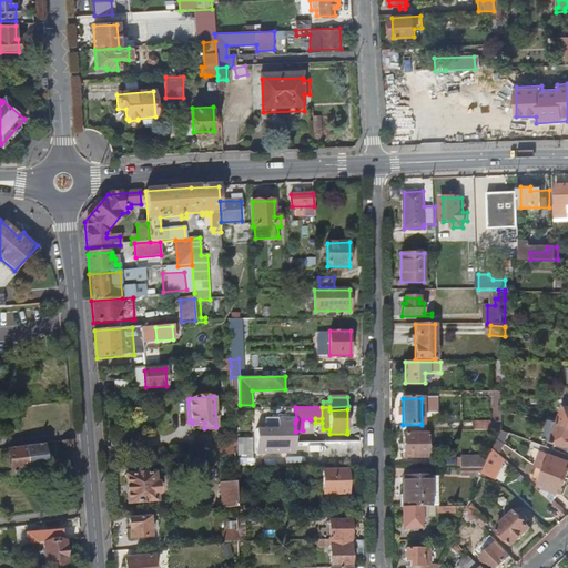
[(295,423),(295,418),(279,418),(280,429),(256,430),(257,454),(296,454),(295,442),(295,432),(295,423)]
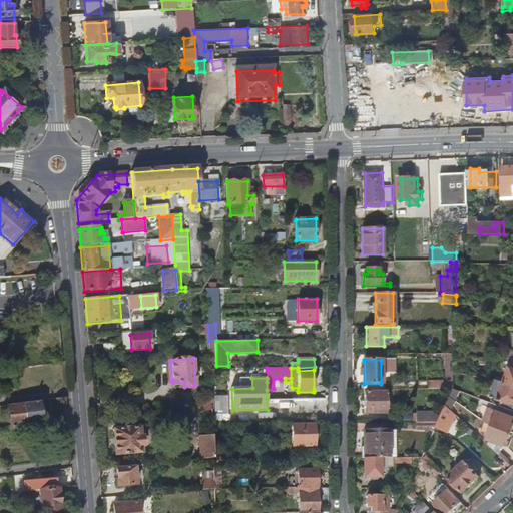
[(502,400),(500,406),(512,410),(512,383),(505,381),(497,378),(494,387),(496,388),(493,396),(502,400)]
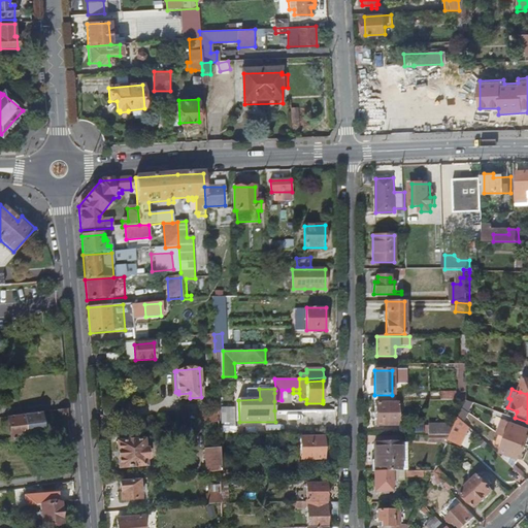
[(441,393),(441,401),(467,402),(468,402),(468,393),(441,393)]
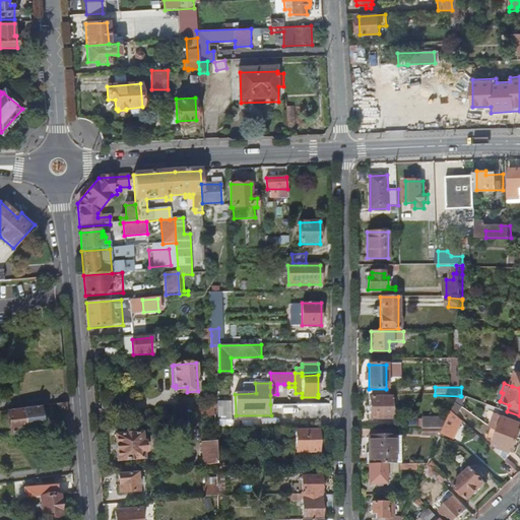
[(390,398),(369,398),(369,418),(390,419),(390,398)]
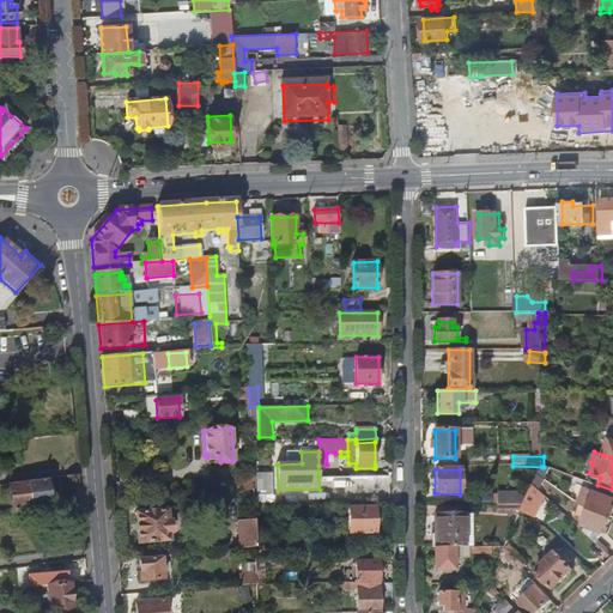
[(273,472),(256,472),(258,502),(274,501),(273,472)]
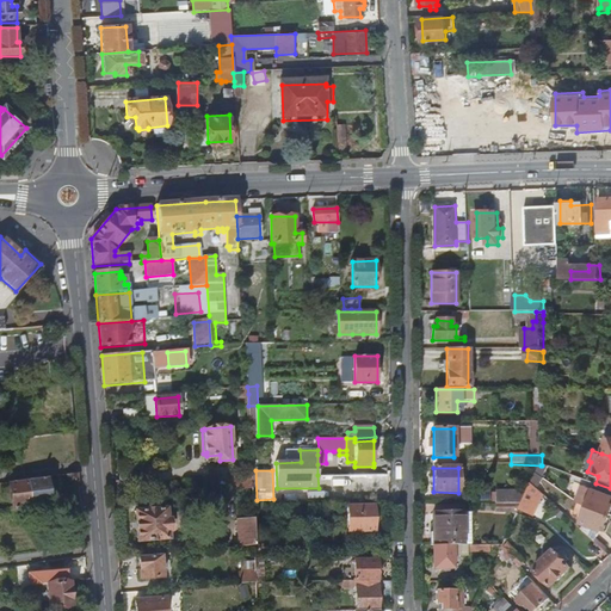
[(252,488),(252,475),(233,476),(234,489),(252,488)]
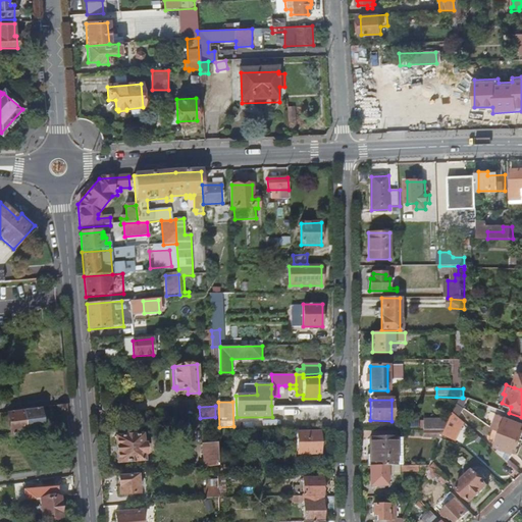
[(24,411),(28,433),(43,431),(41,409),(24,411)]
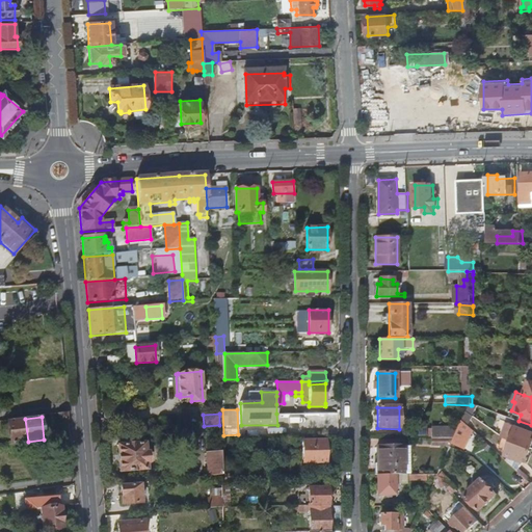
[(25,419),(8,421),(11,444),(28,442),(25,419)]
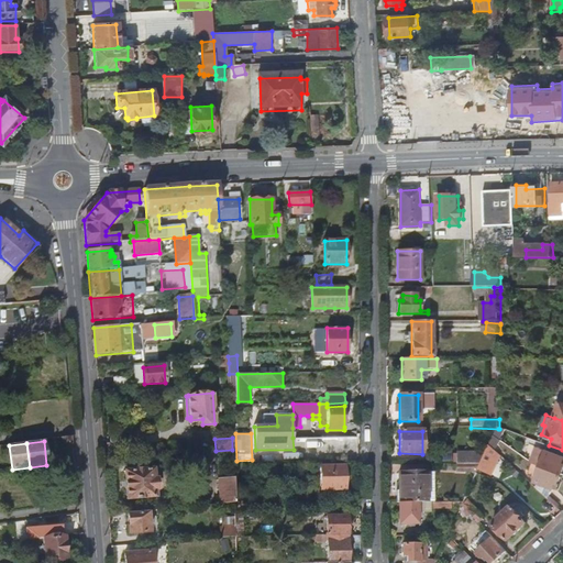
[(485,475),(496,453),(489,448),(482,465),(478,472),(485,475)]
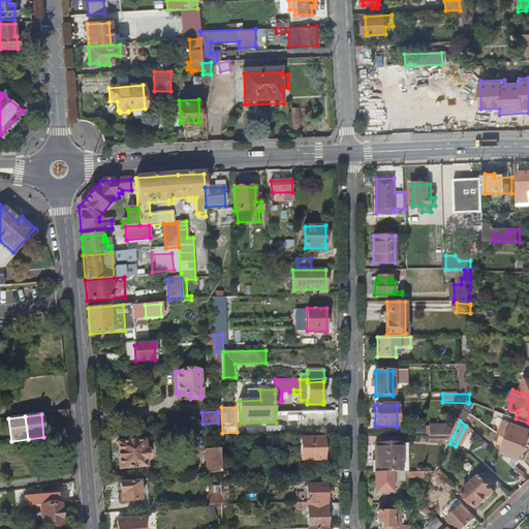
[(508,438),(526,444),(528,436),(528,435),(527,435),(528,429),(514,424),(504,421),(499,435),(508,438)]
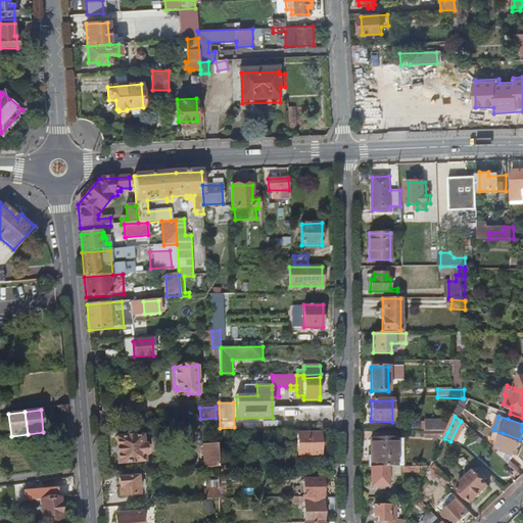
[(443,429),(444,418),(425,418),(424,429),(443,429)]
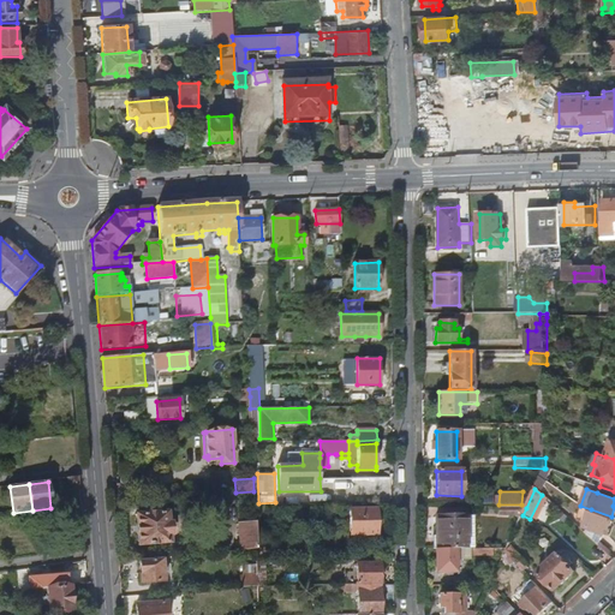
[(377,508),(352,508),(352,535),(377,535),(377,508)]
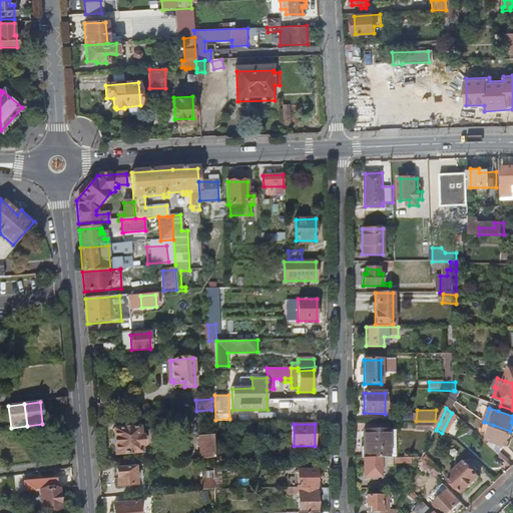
[(507,441),(510,431),(493,425),(488,440),(502,446),(504,440),(507,441)]
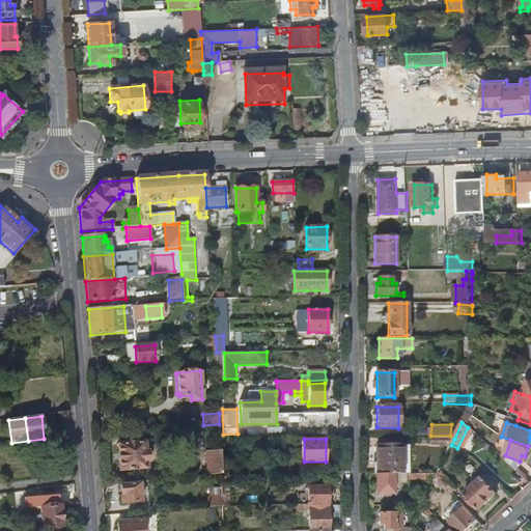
[(144,443),(119,445),(121,471),(149,468),(148,452),(145,452),(144,443)]
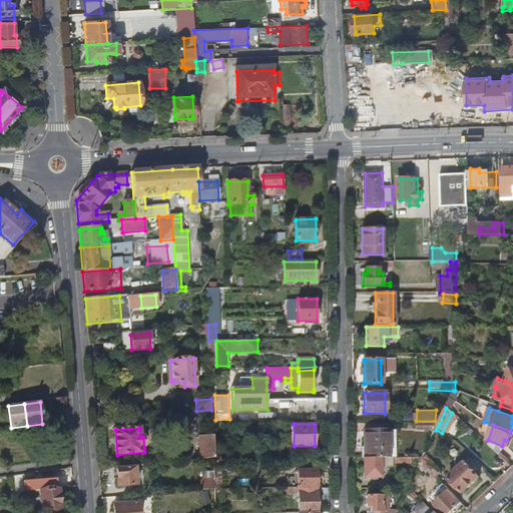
[(380,458),(389,458),(389,432),(364,431),(364,458),(380,458)]
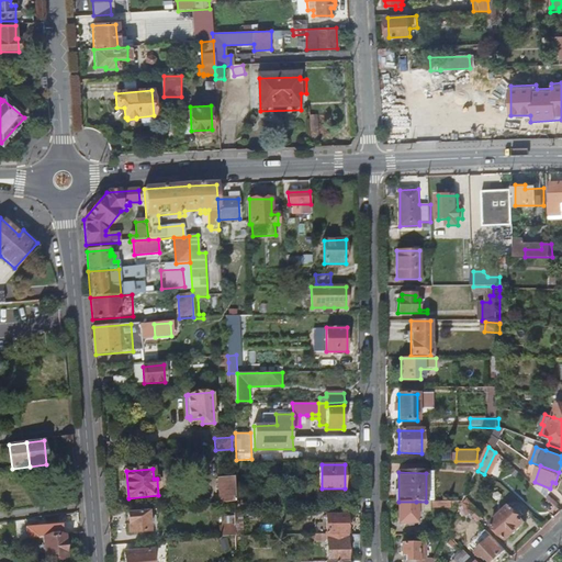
[(218,479),(220,503),(234,502),(234,491),(233,478),(218,479)]
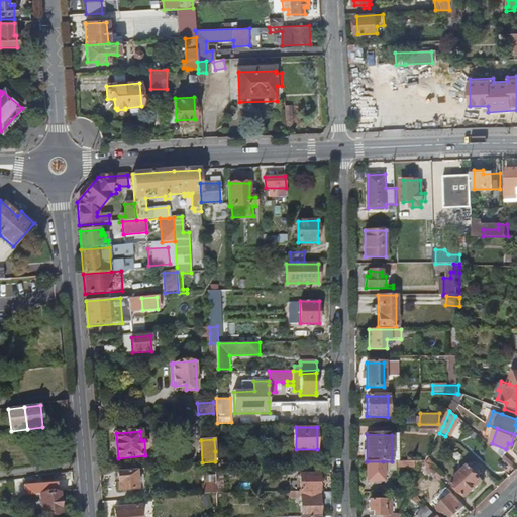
[(460,457),(453,450),(441,461),(449,470),(460,457)]
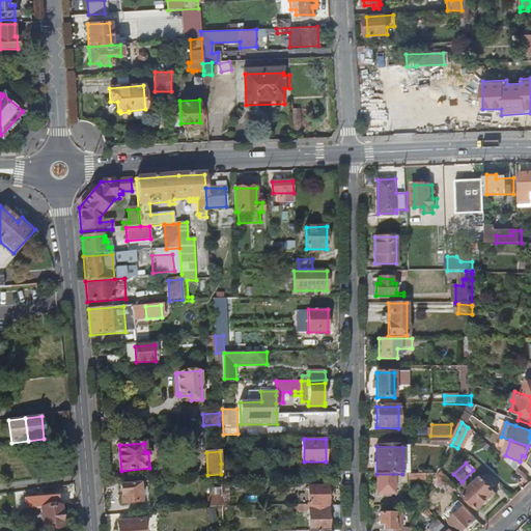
[(393,493),(393,480),(393,474),(376,474),(375,474),(375,493),(393,493)]
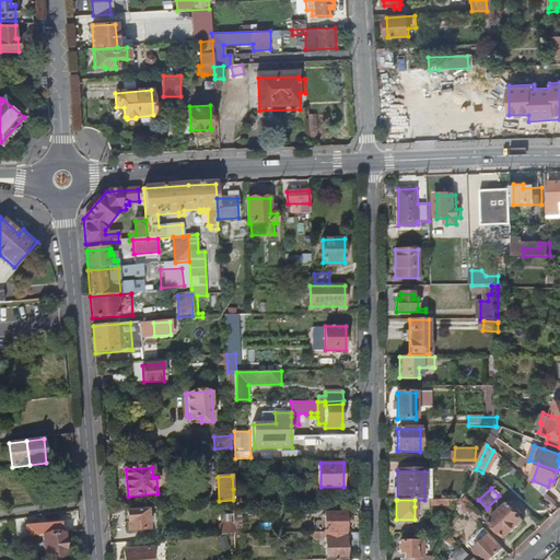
[(465,510),(475,520),(480,514),(470,503),(465,510)]
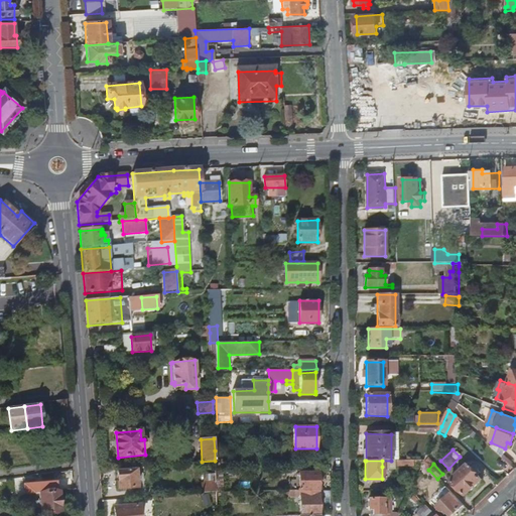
[(472,469),(468,466),(452,482),(466,497),(482,480),(476,474),(480,470),(475,465),(472,469)]
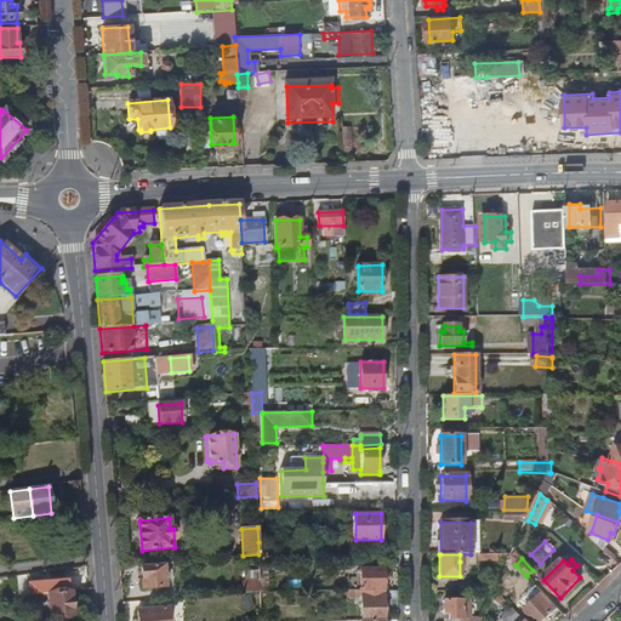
[(164,565),(142,568),(143,580),(147,580),(148,588),(166,587),(164,565)]
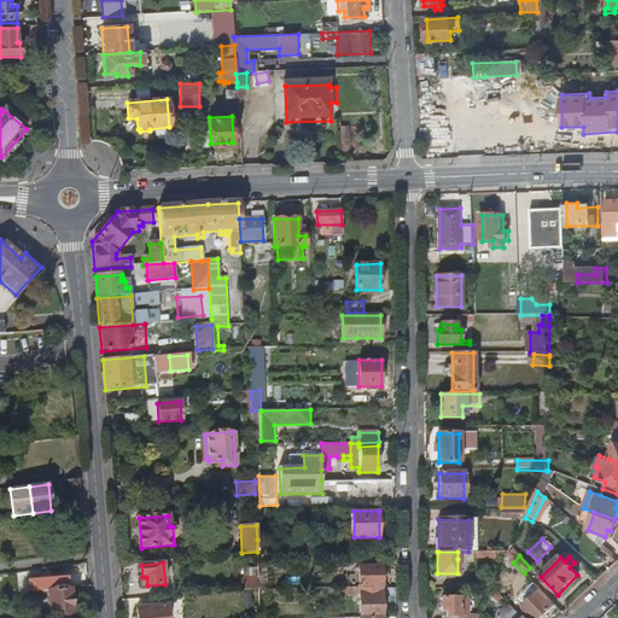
[(359,566),(359,588),(361,588),(384,588),(384,566),(359,566)]
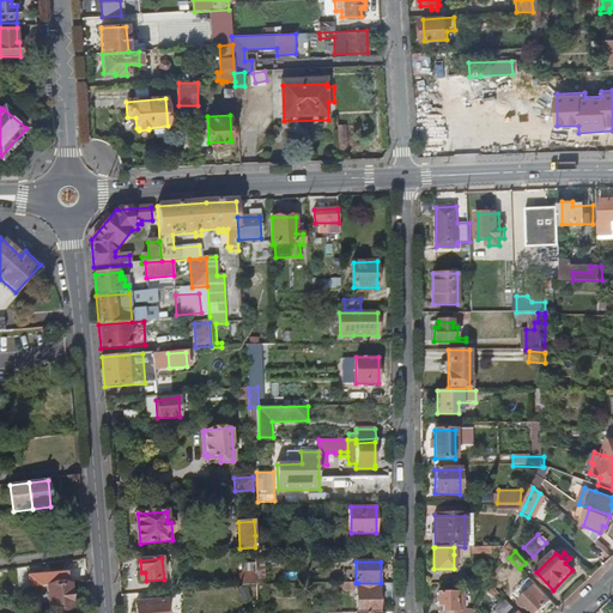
[(256,584),(256,564),(242,565),(243,574),(240,574),(241,586),(256,584)]
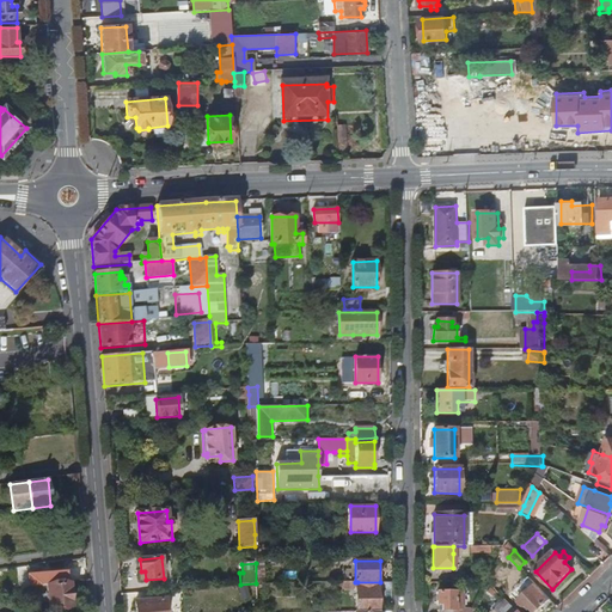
[(69,585),(69,583),(68,573),(41,576),(42,582),(46,582),(46,587),(50,587),(69,585)]
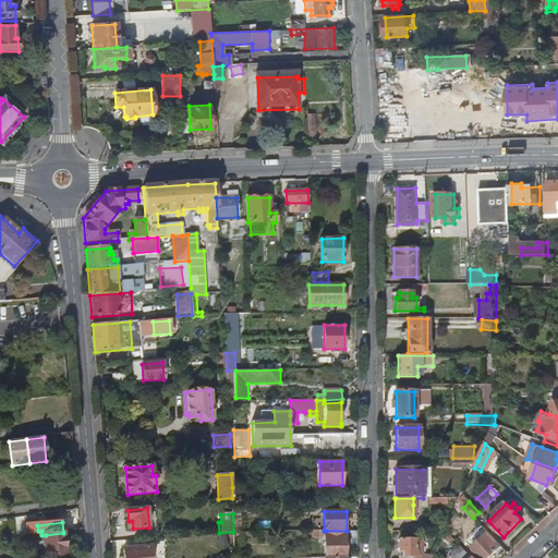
[(326,531),(326,538),(327,557),(347,557),(347,538),(359,538),(359,531),(347,531),(326,531)]
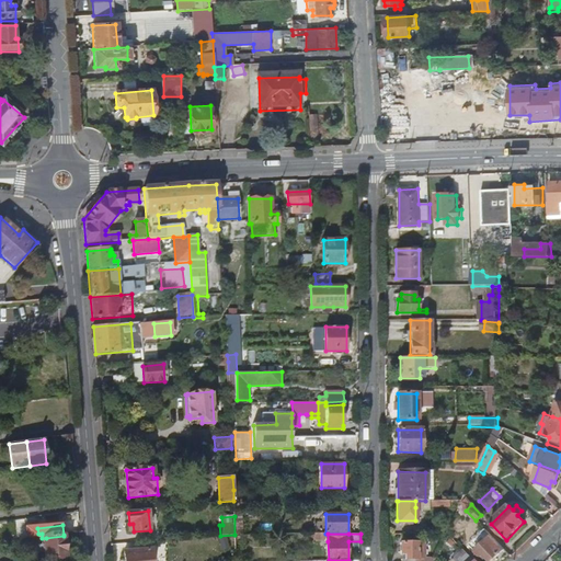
[(64,536),(46,538),(48,560),(69,558),(66,536),(64,536)]
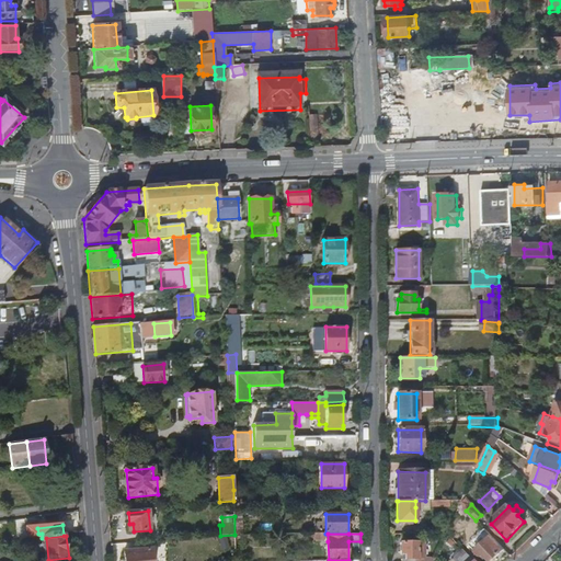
[(490,560),(492,560),(504,550),(491,536),(473,553),(481,560),(484,557),(490,560)]
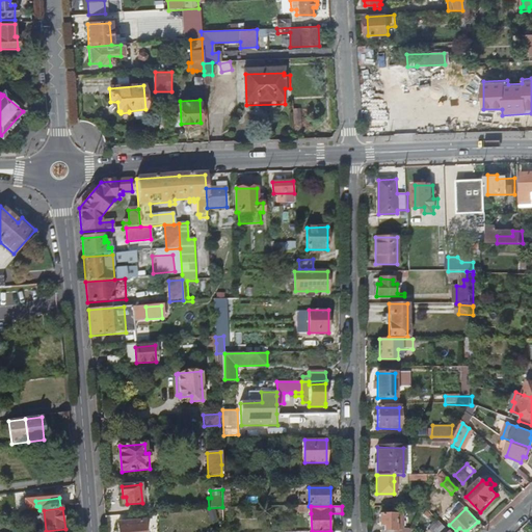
[(394,514),(379,514),(379,525),(384,525),(384,531),(394,531),(394,529),(402,529),(402,516),(394,516),(394,514)]
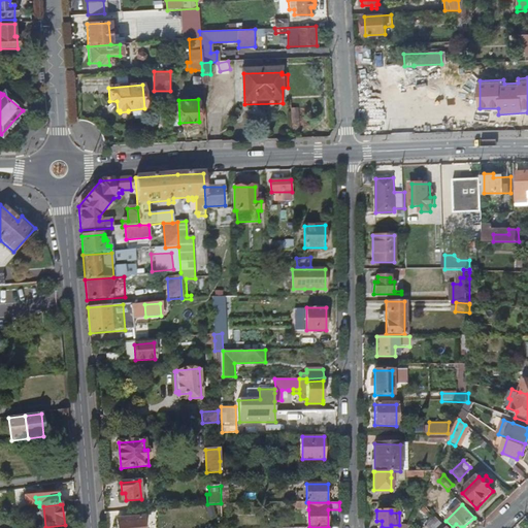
[(146,527),(145,517),(119,519),(120,527),(146,527)]
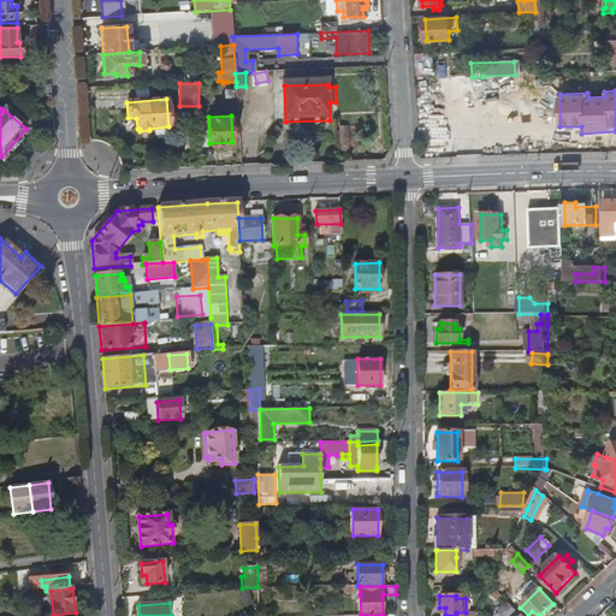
[(496,615),(507,615),(513,610),(507,604),(496,615)]
